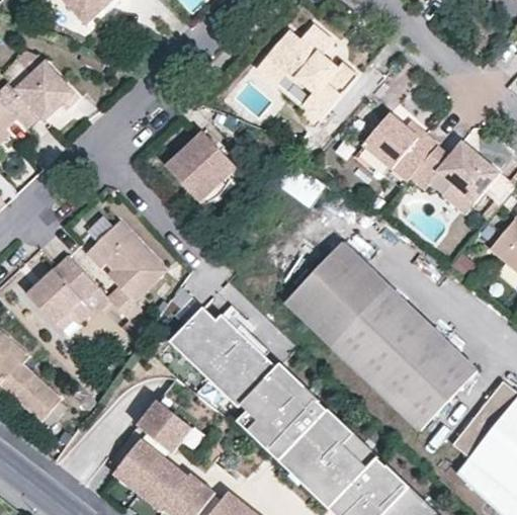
[(61,0),(86,26),(104,10),(98,4),(102,0),(109,0),(112,2),(114,0),(61,0)]
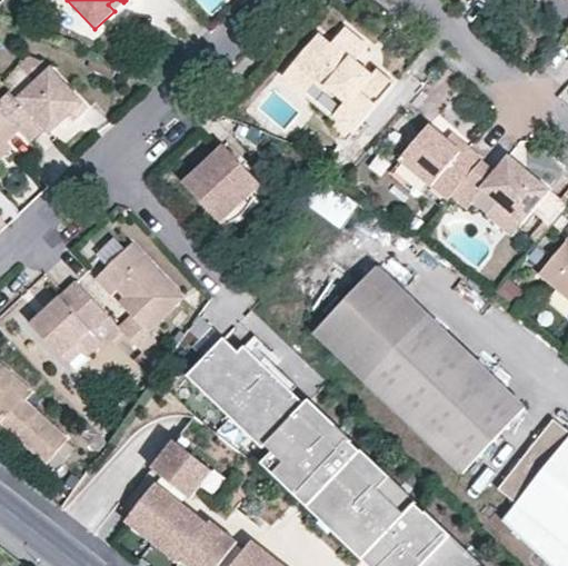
[(123,2),(120,0),(112,0),(108,5),(115,11),(123,2)]
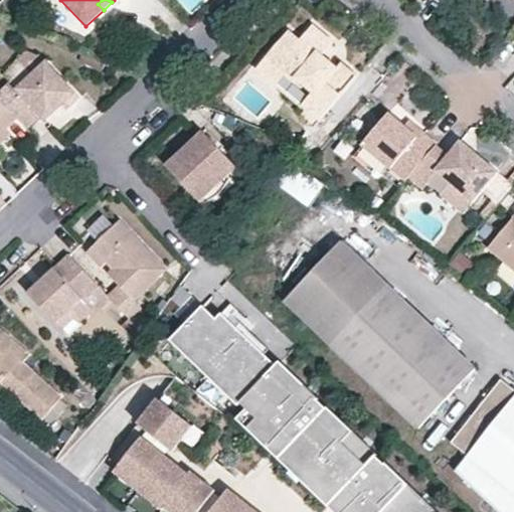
[(278,74),(289,84),(291,81),(310,98),(302,108),(318,122),(354,79),(340,65),(335,71),(327,64),(323,70),(315,63),(319,58),(330,43),(310,27),(298,42),(287,32),(254,69),(271,82),(278,74)]
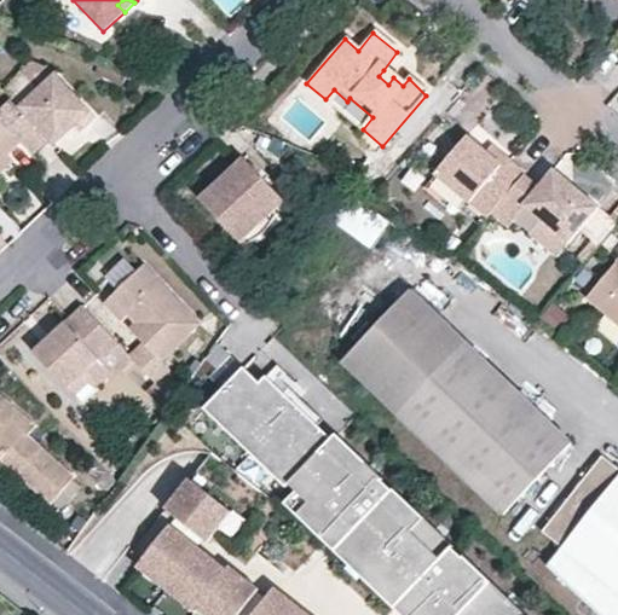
[(388,85),(393,77),(383,70),(379,76),(388,85)]
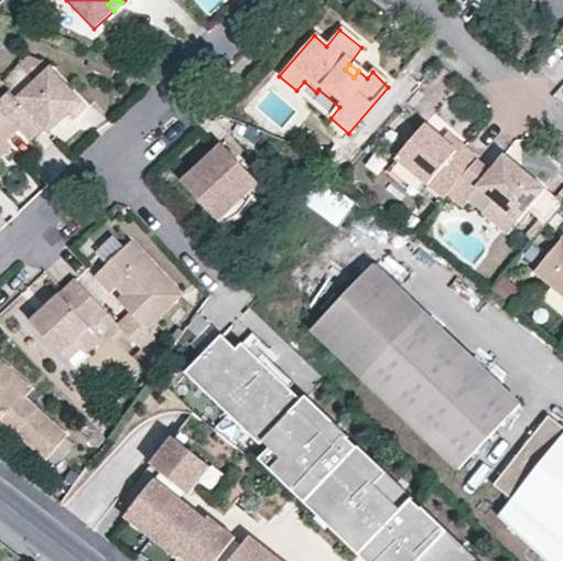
[(28,141),(43,126),(50,132),(66,116),(80,103),(49,68),(18,97),(9,88),(0,96),(0,111),(15,129),(28,141)]
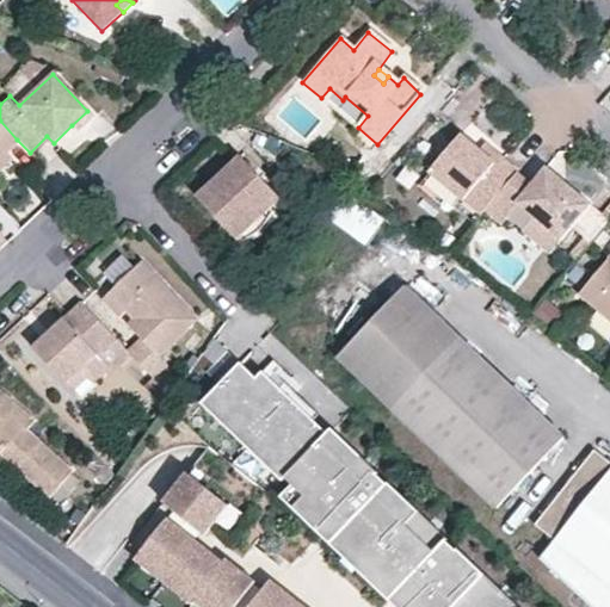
[(93,116),(87,111),(72,125),(78,130),(93,116)]
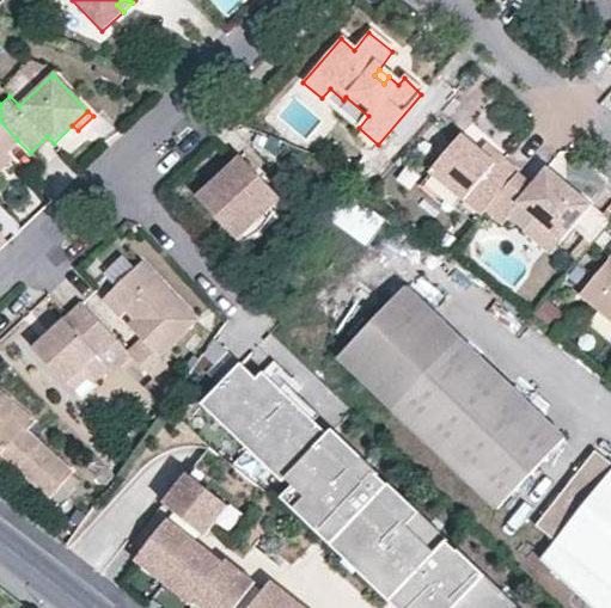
[(0,155),(2,154),(17,140),(0,121),(0,155)]
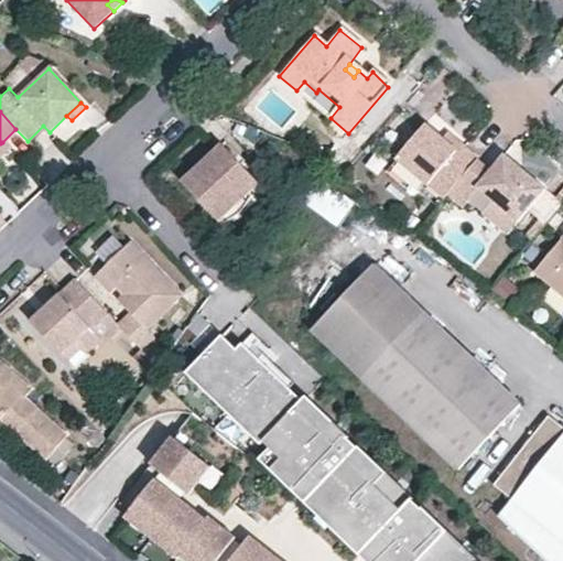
[(421,122),(394,154),(441,193),(443,191),(471,157),(472,154),(456,141),(451,147),(439,137),(421,122)]
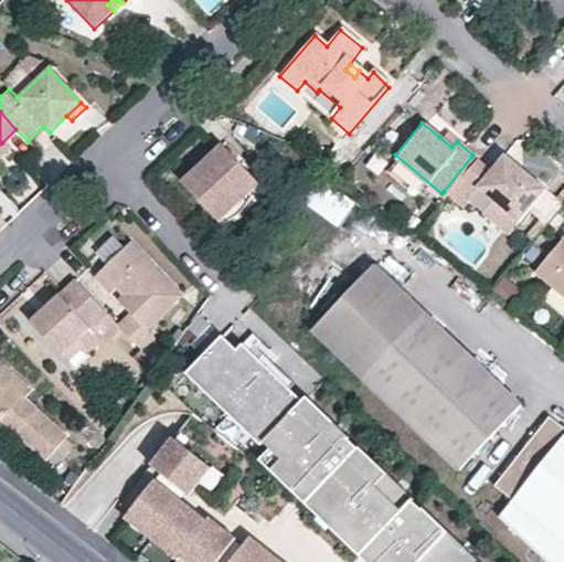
[(445,131),(439,137),(451,147),(457,141),(445,131)]
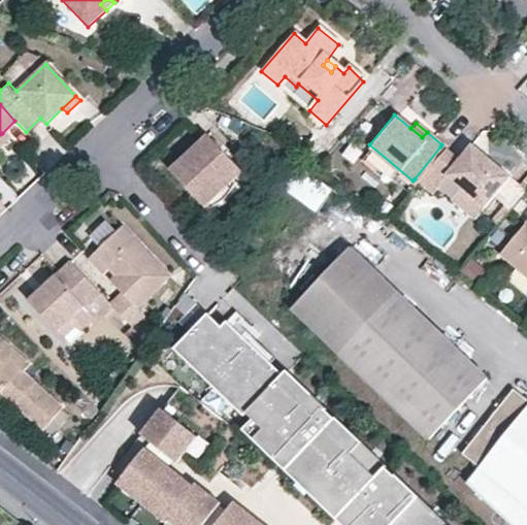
[(241,167),(206,131),(169,166),(204,202),(241,167)]
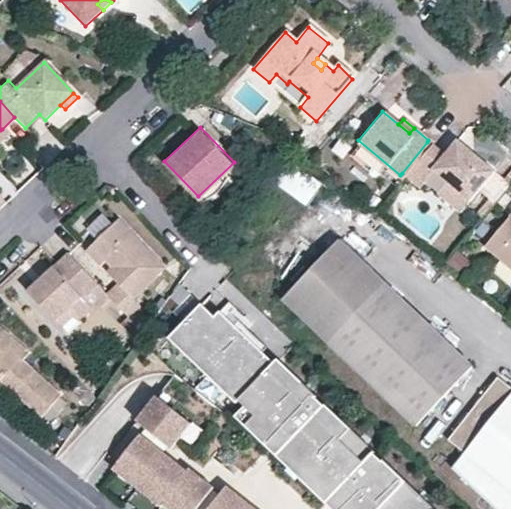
[(0,142),(8,135),(2,129),(0,130),(0,142)]
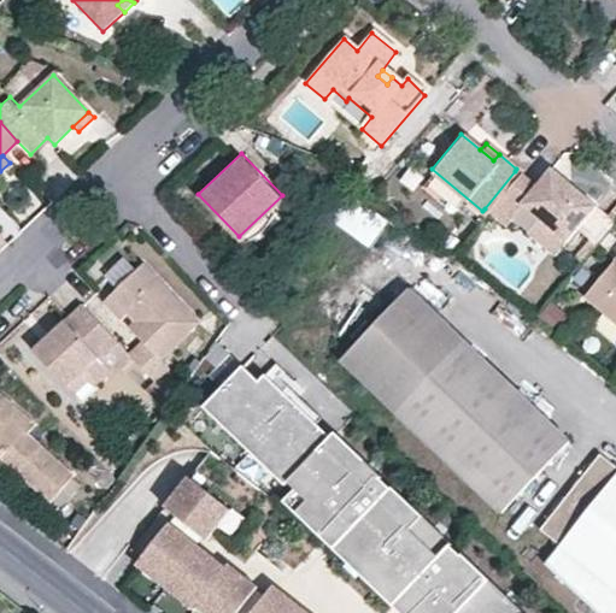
[(503,224),(521,202),(538,216),(524,233),(552,254),(594,202),(546,163),(531,183),(515,171),(485,208),(503,224)]
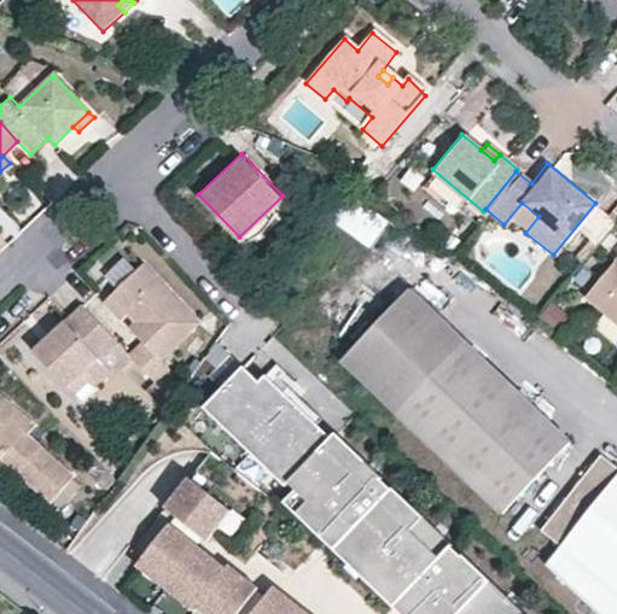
[(322,210),(370,246),(389,222),(341,186),(322,210)]
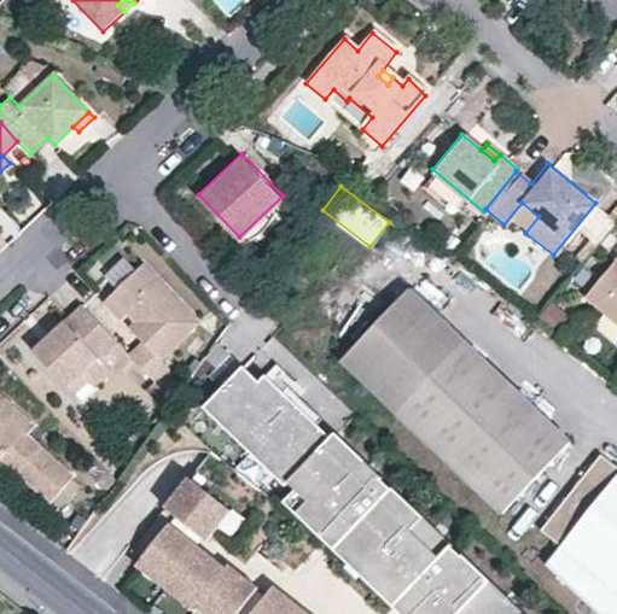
[(616,259),(585,300),(616,327),(616,259)]
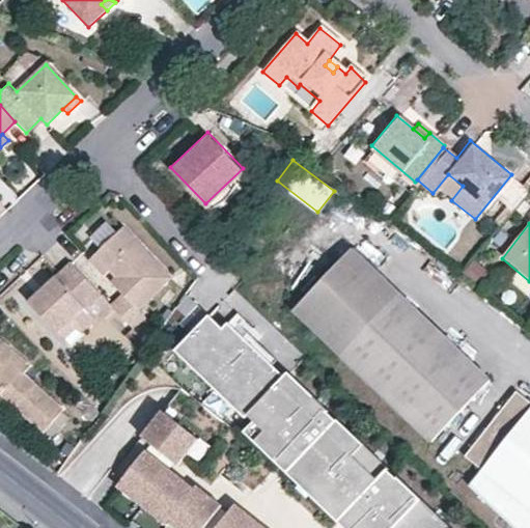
[(136,309),(169,278),(122,227),(94,254),(127,287),(119,295),(108,305),(112,308),(131,329),(142,341),(156,329),(136,309)]
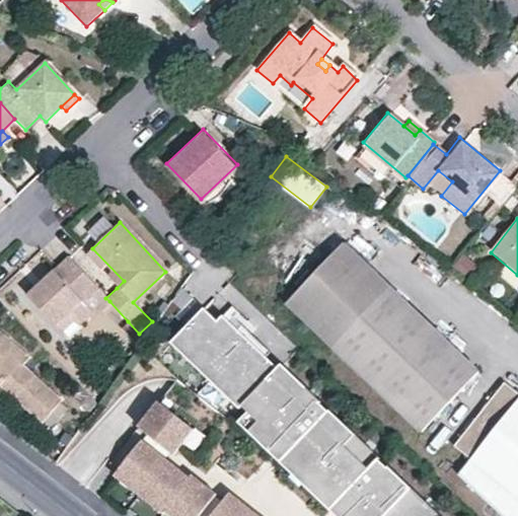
[(419,431),(476,370),(345,242),(287,302),(419,431)]
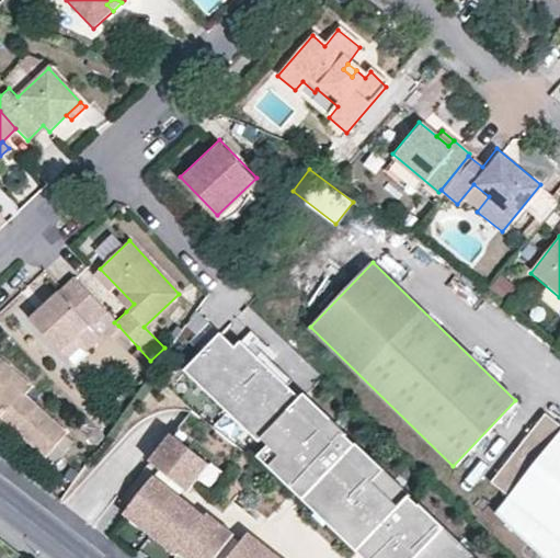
[(100,269),(93,274),(126,311),(134,304),(100,269)]
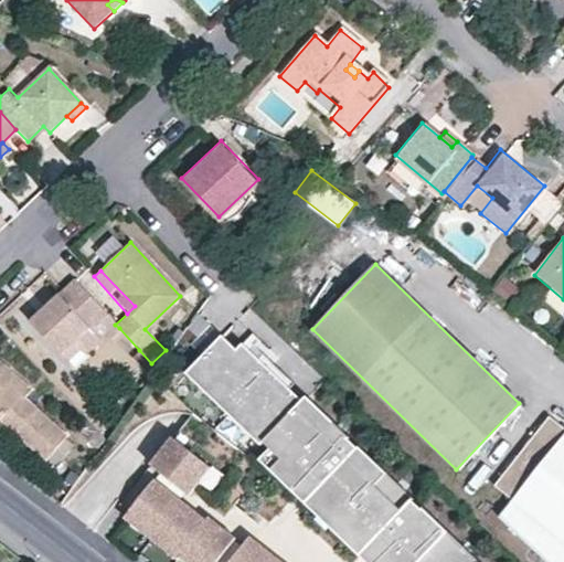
[(40,309),(46,317),(33,329),(55,352),(68,341),(74,348),(81,354),(96,339),(88,330),(105,314),(74,278),(40,309)]
